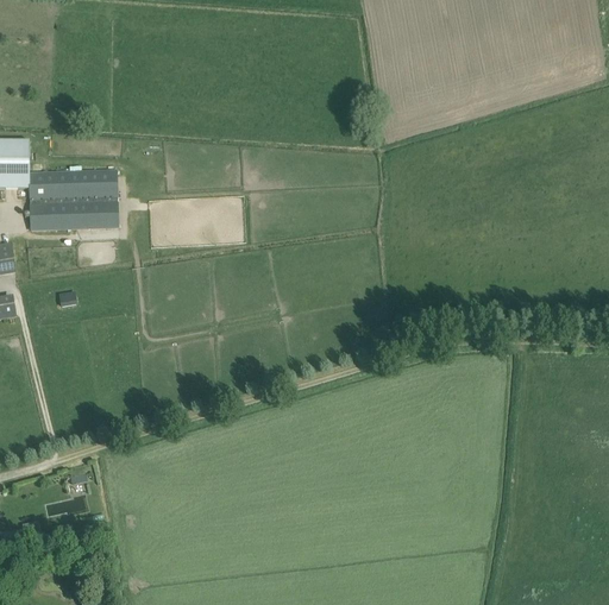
[(30,172),(30,139),(0,138),(0,186),(30,187),(30,172)]
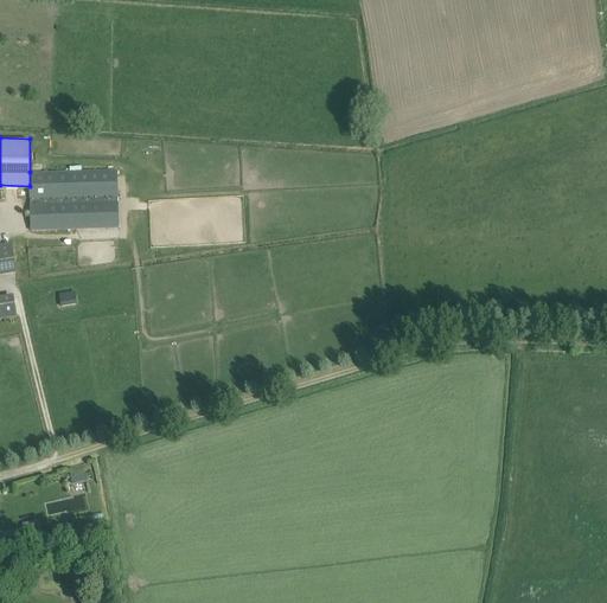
[(30,172),(30,186),(31,228),(119,225),(117,170),(30,172)]
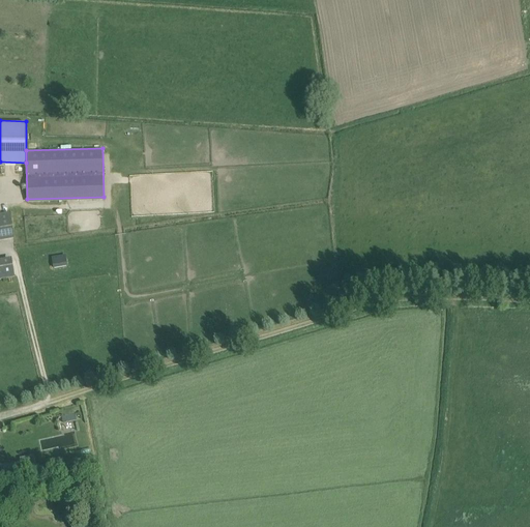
[(0,235),(13,233),(10,210),(0,211),(0,235)]
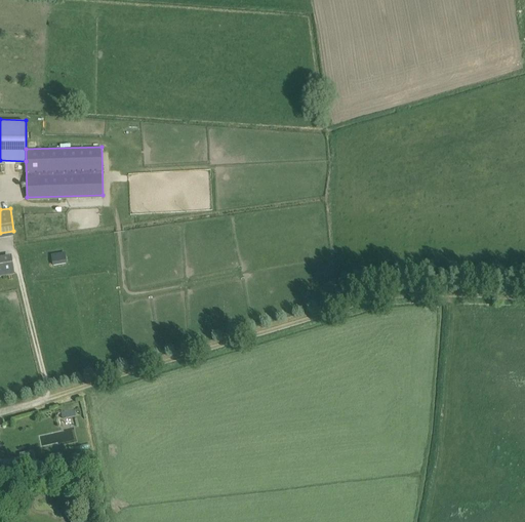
[(67,261),(66,249),(51,251),(52,263),(67,261)]
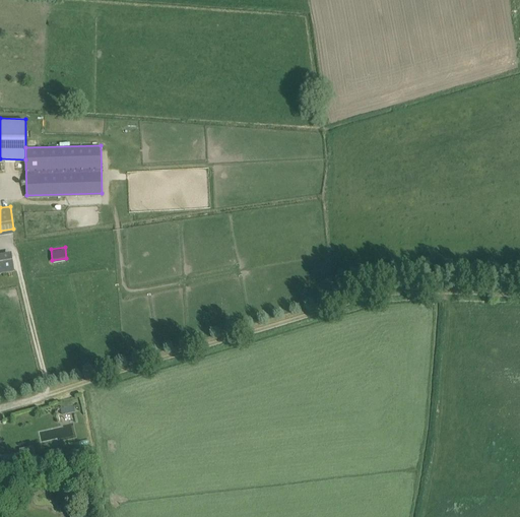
[(0,271),(13,269),(11,255),(10,253),(0,254),(0,271)]
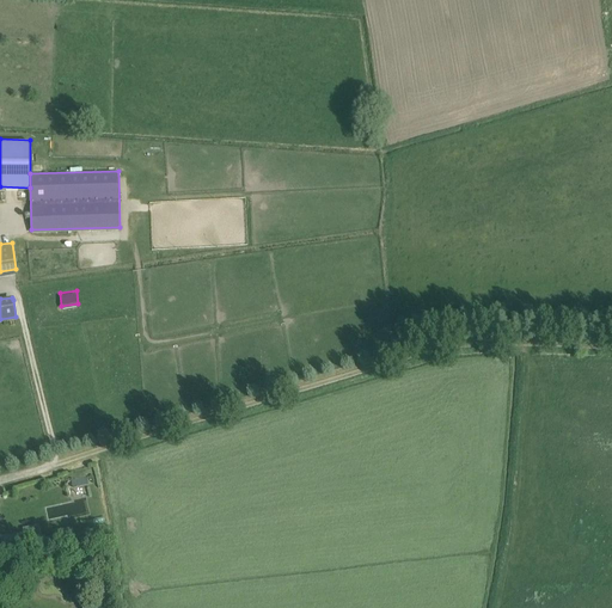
[(36,536),(34,528),(13,533),(16,541),(36,536)]
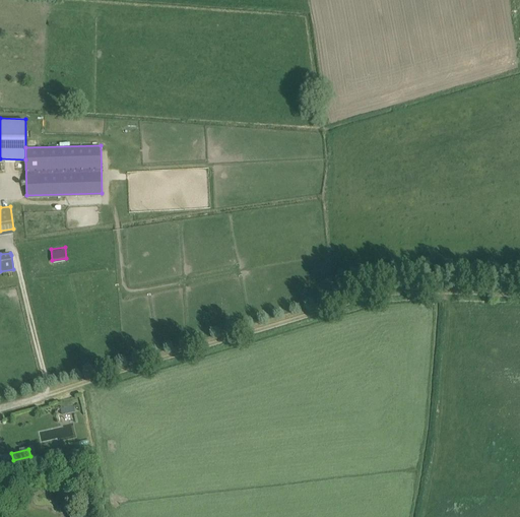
All buildings are outlined.
